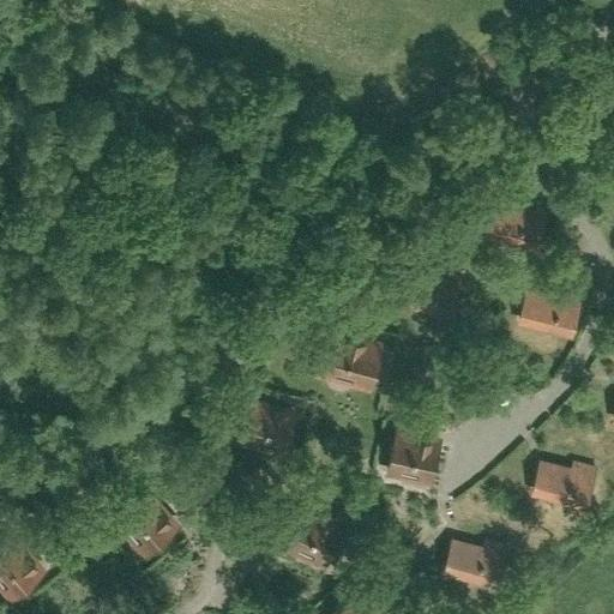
[(537,247),(546,212),(523,206),(522,210),(492,203),(485,233),(537,247)]
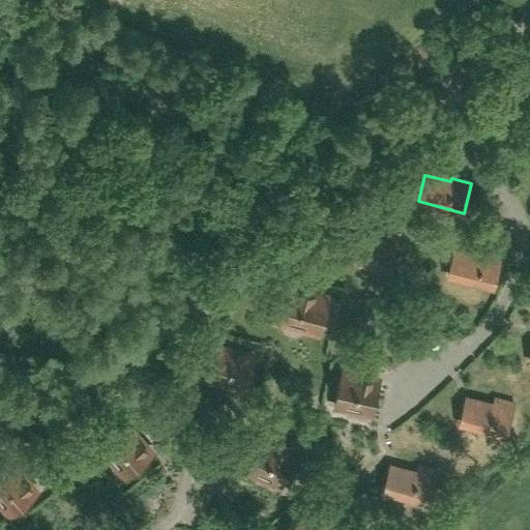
[(389,271),(396,240),(380,236),(379,240),(350,233),(343,260),(389,271)]
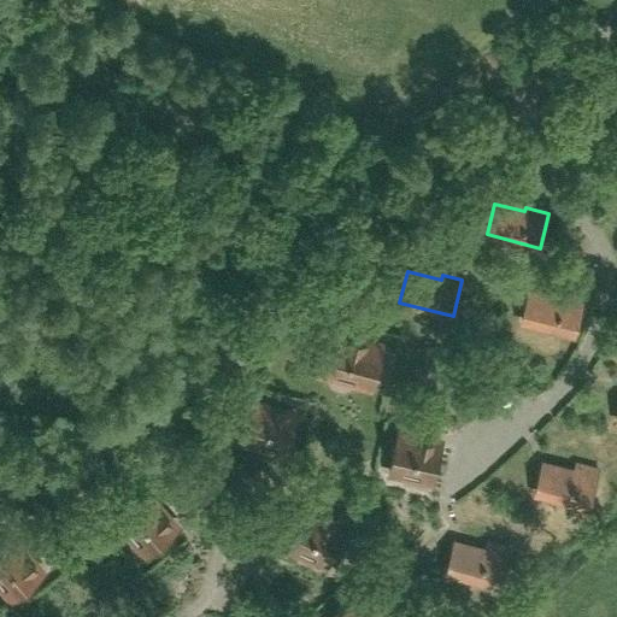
[(522,319),(575,334),(585,299),(562,293),(560,298),(529,289),(522,319)]
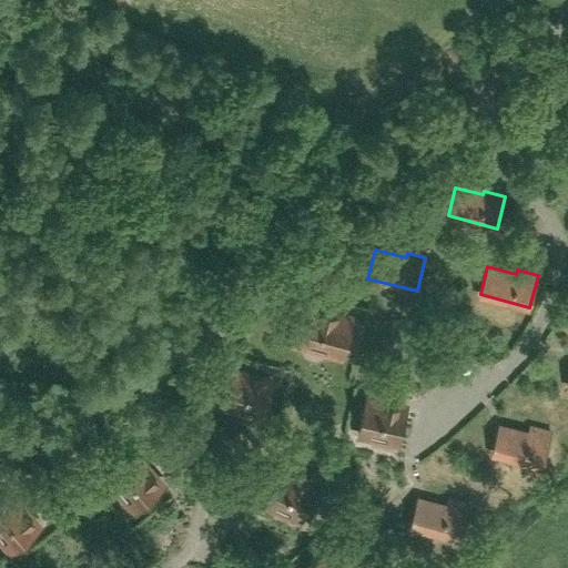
[(296,331),(293,342),(308,346),(307,348),(327,354),(327,352),(342,356),(345,345),(347,345),(351,334),(348,333),(352,322),(337,317),(337,315),(318,310),(317,312),(303,307),(300,320),(297,318),(294,331),(296,331)]
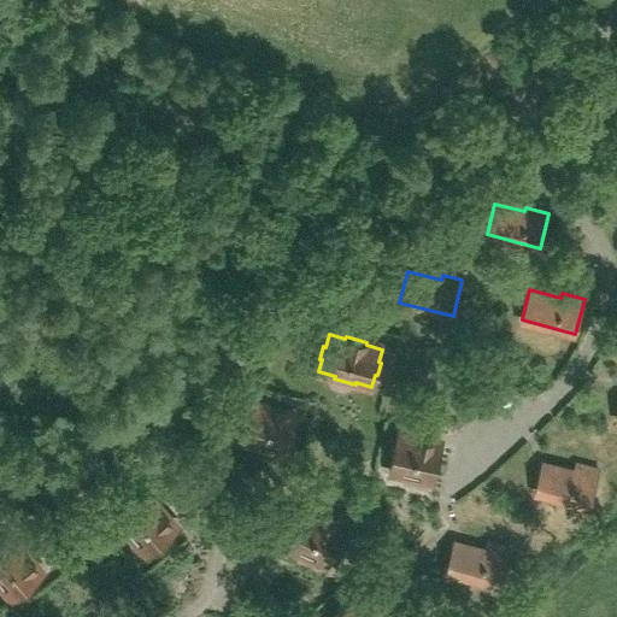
[(245,440),(286,451),(295,416),(254,405),(245,440)]
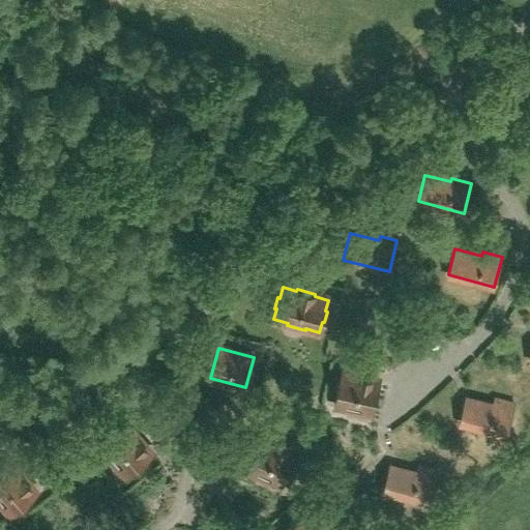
[(379,380),(344,372),(337,403),(372,410),(379,380)]
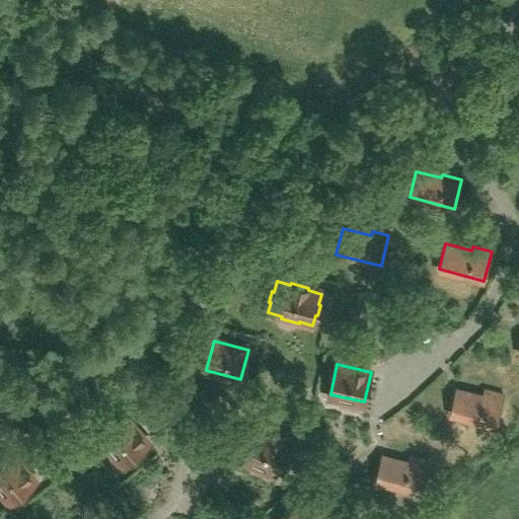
[(456,389),(450,415),(495,426),(502,396),(483,391),(482,395),(456,389)]
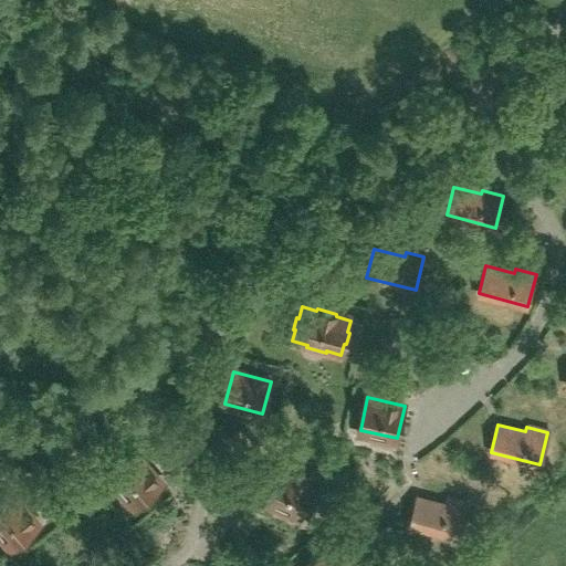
[(111,478),(136,506),(161,484),(136,456),(111,478)]
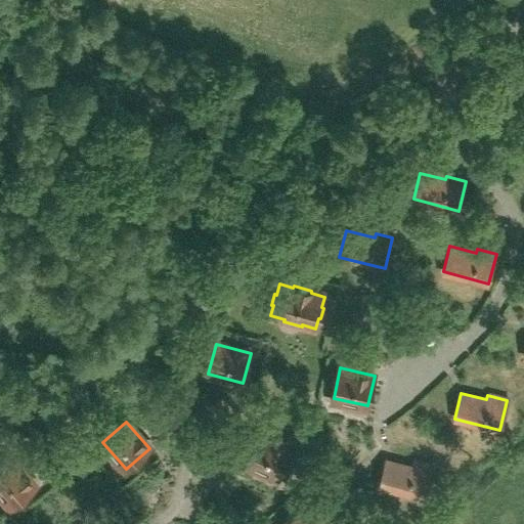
[(245,463),(276,478),(290,450),(258,435),(245,463)]
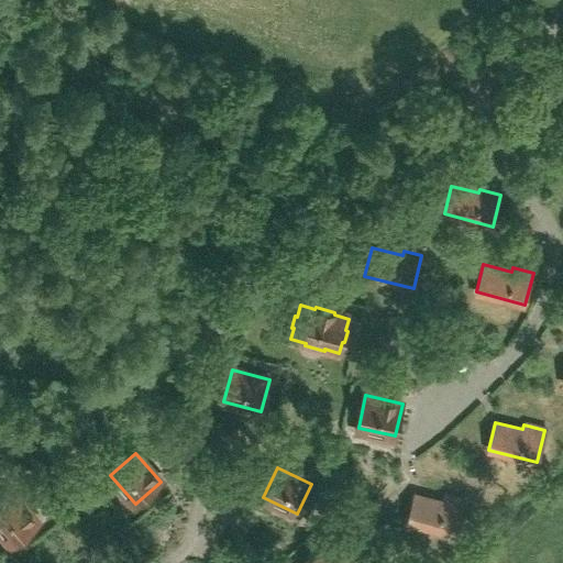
[(0,530),(12,544),(37,522),(13,494),(0,505),(0,530)]
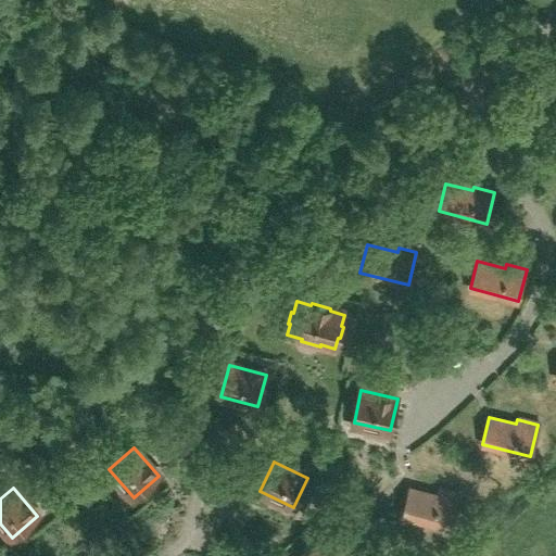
[(402,515),(451,527),(458,496),(438,491),(438,494),(408,488),(402,515)]
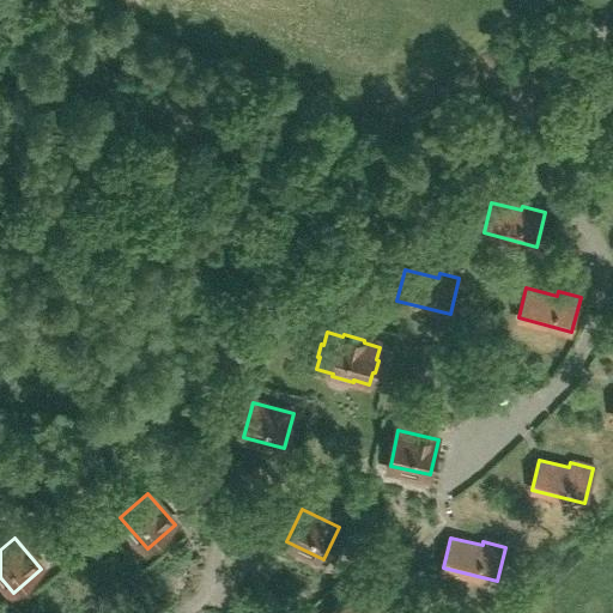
[(372,612),(354,592),(328,612),(372,612)]
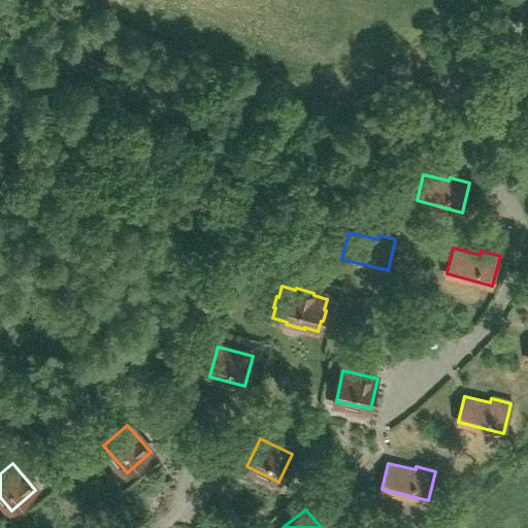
All buildings are outlined.
